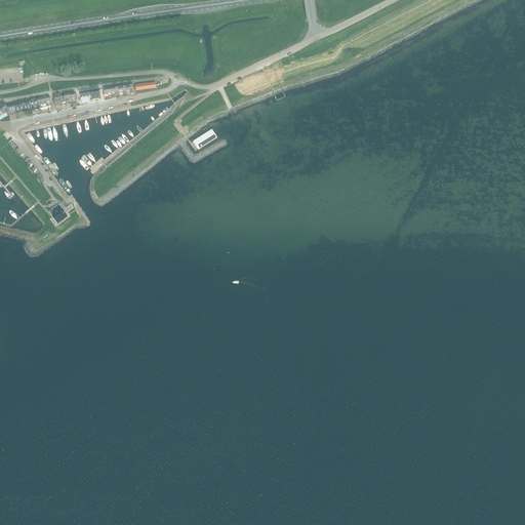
[(135,85),(136,90),(156,88),(155,82),(135,85)]
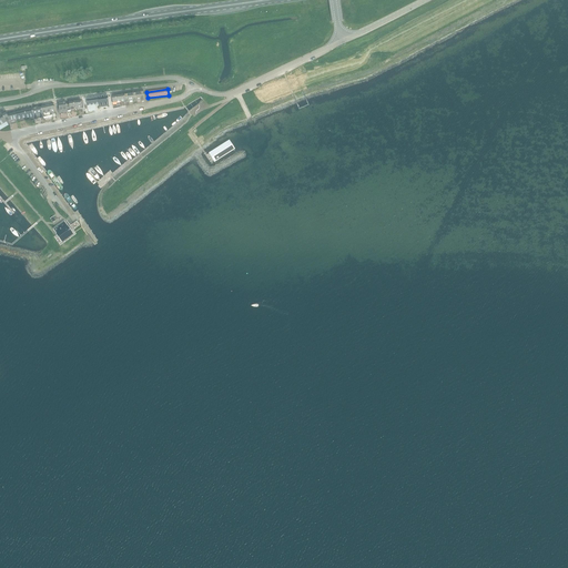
[(144,92),(135,93),(137,101),(145,100),(144,92)]
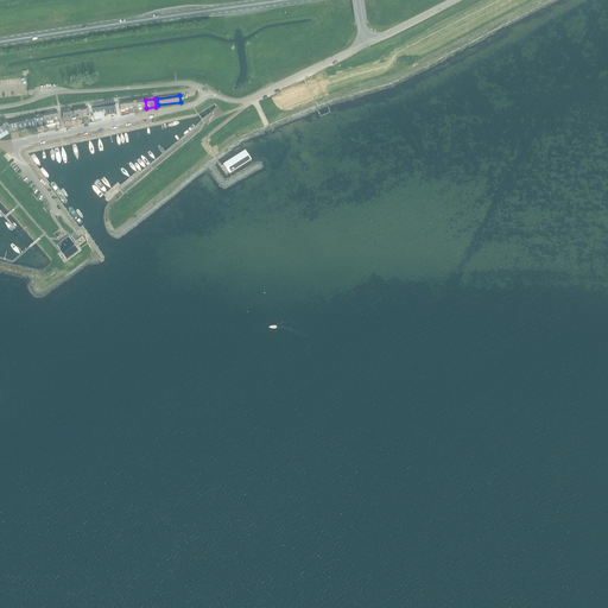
[(133,101),(133,108),(134,111),(146,108),(145,100),(133,101)]
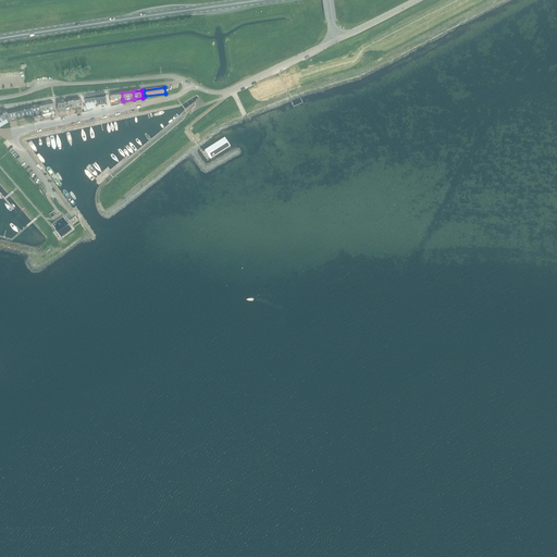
[(96,96),(85,98),(86,109),(98,107),(107,104),(106,94),(96,95),(96,96)]
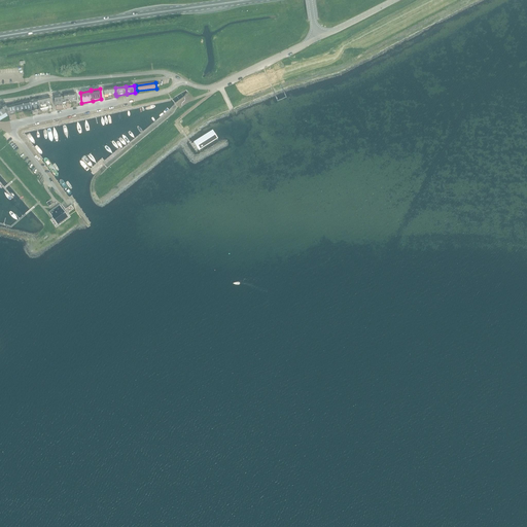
[(61,96),(62,102),(63,102),(63,104),(69,103),(69,101),(71,100),(71,97),(68,97),(68,95),(61,96)]
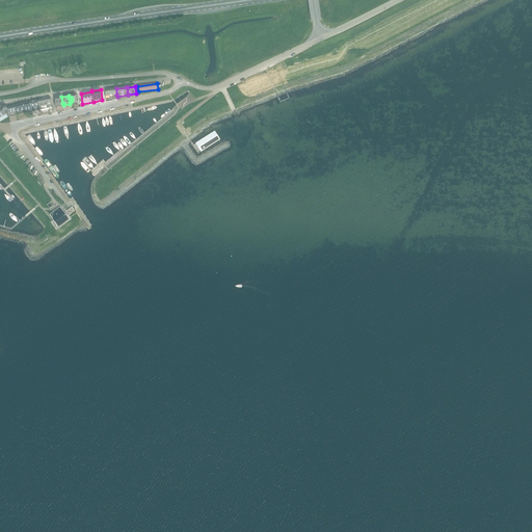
[(50,98),(38,101),(41,109),(49,107),(48,106),(51,105),(51,104),(50,98)]
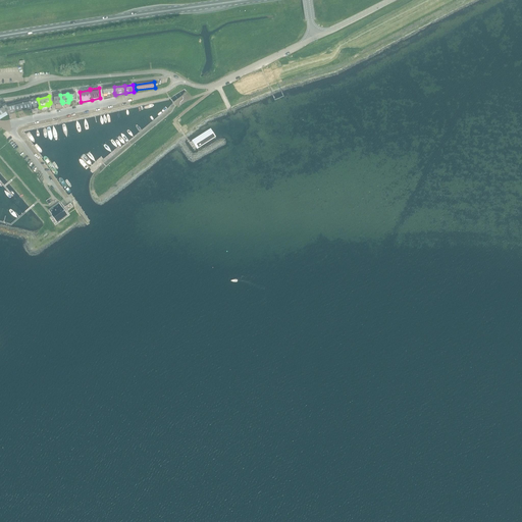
[(38,99),(30,100),(31,107),(33,113),(41,111),(40,107),(38,99)]
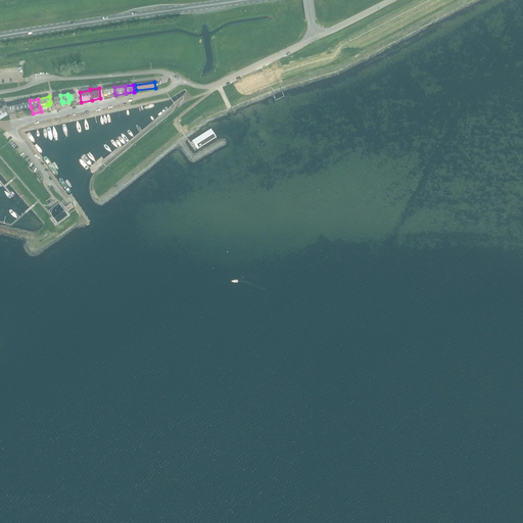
[(30,100),(14,104),(15,109),(16,109),(25,107),(26,109),(31,107),(30,100)]
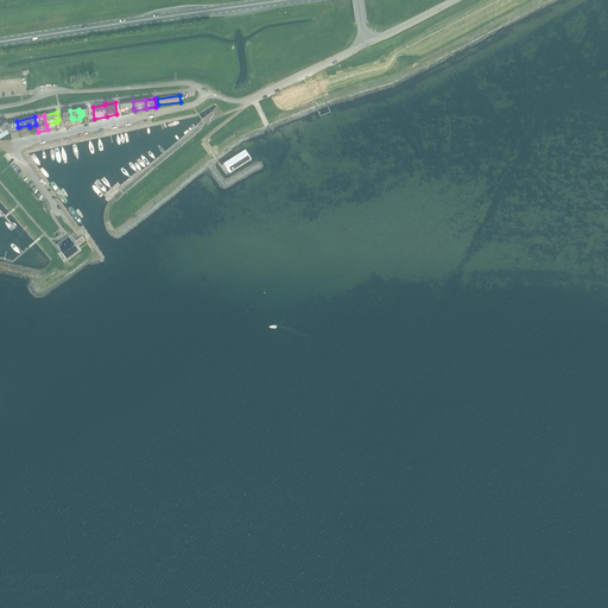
[(18,127),(17,121),(7,124),(6,121),(4,124),(1,120),(0,121),(0,137),(12,131),(12,132),(19,131),(19,127),(18,127)]
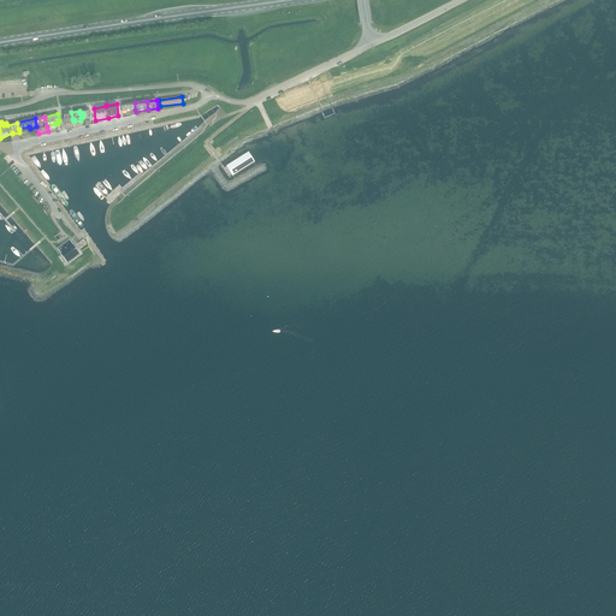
[(248,153),(227,166),(234,175),(254,161),(248,153)]
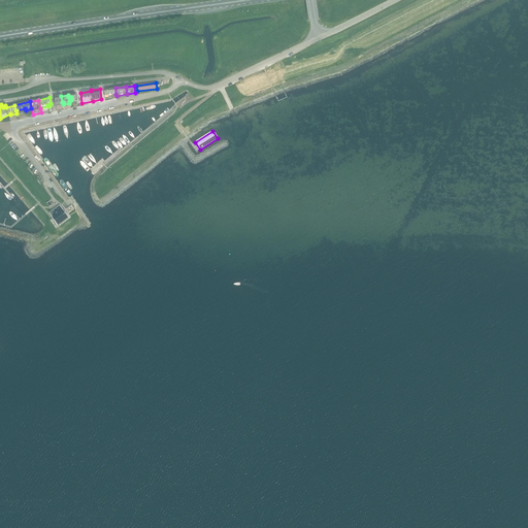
[(54,210),(50,212),(52,217),(62,208),(60,205),(54,210)]
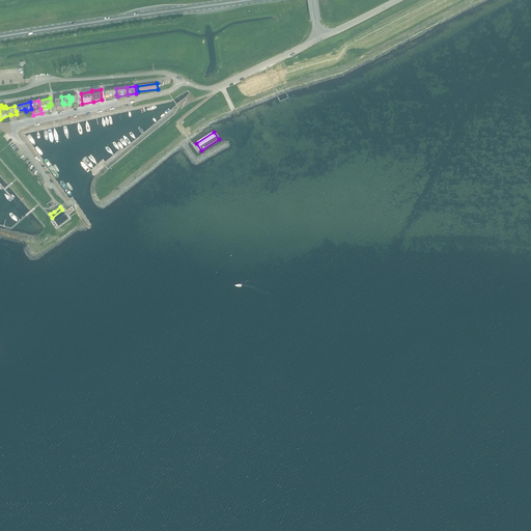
[(62,210),(52,218),(56,224),(64,218),(65,220),(68,218),(66,216),(67,216),(62,210)]
